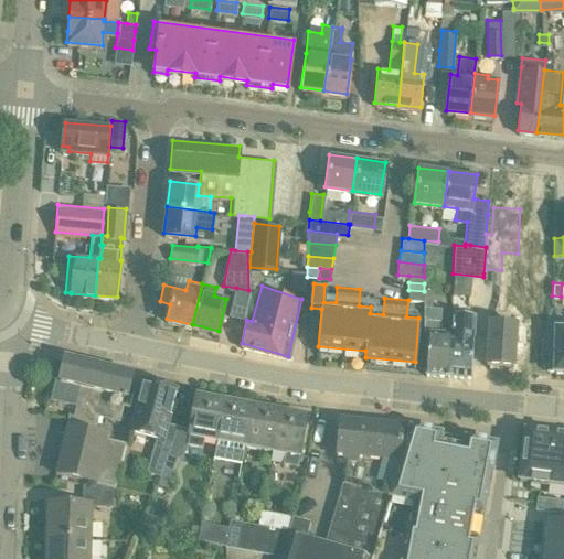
[(236,288),(232,313),(243,315),(248,290),(236,288)]
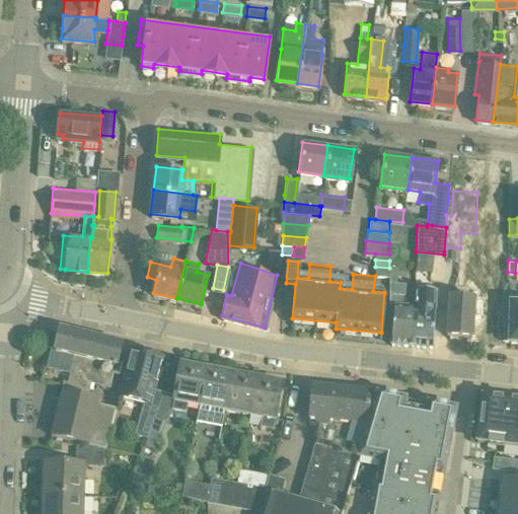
[(375,273),(389,275),(389,268),(375,267),(375,273)]
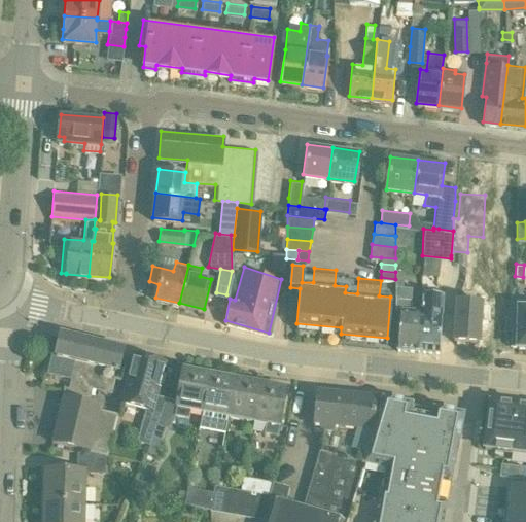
[(400,305),(397,345),(418,347),(420,306),(410,305),(412,285),(402,285),(395,284),(394,304),(400,305)]
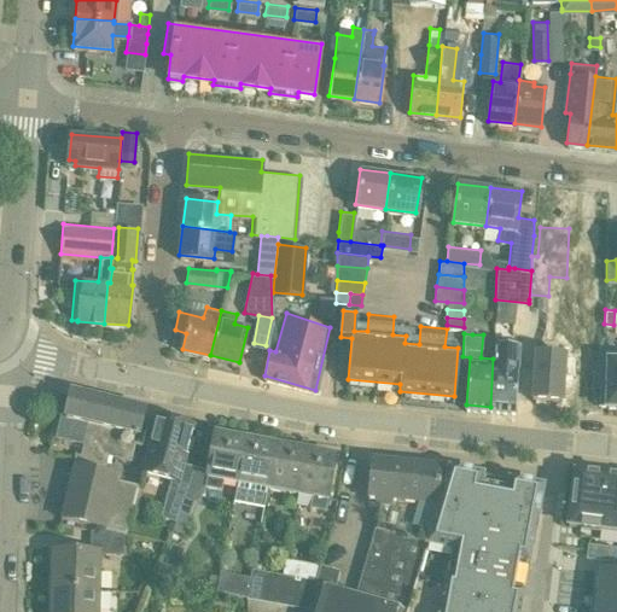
[(514,409),(518,348),(501,347),(500,360),(493,359),(490,407),(514,409)]
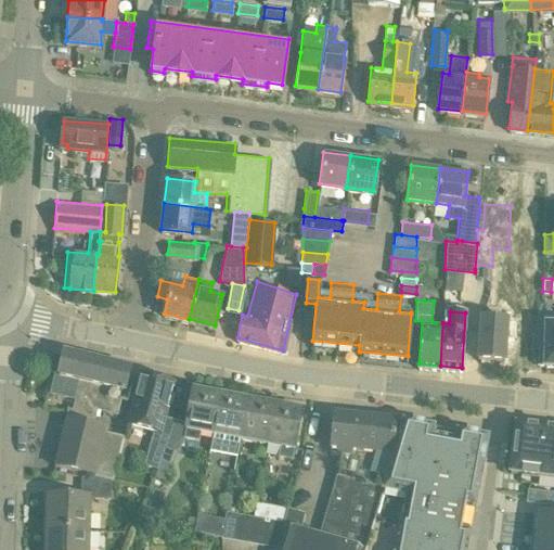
[(480,315),(478,356),(481,356),(481,359),(492,360),(492,357),(503,357),(505,316),(480,315)]
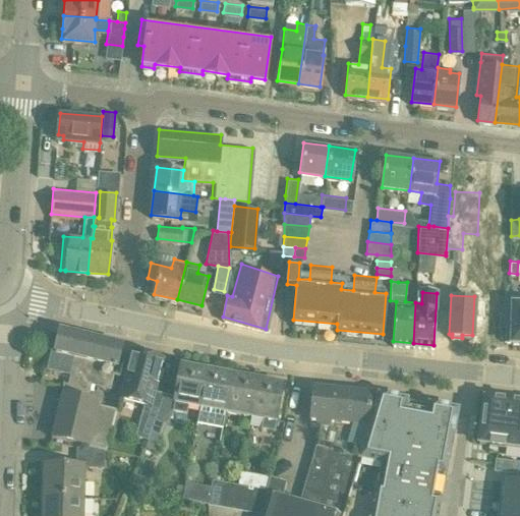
[(472,335),(472,338),(502,340),(504,296),(474,295),(474,296),(472,335)]
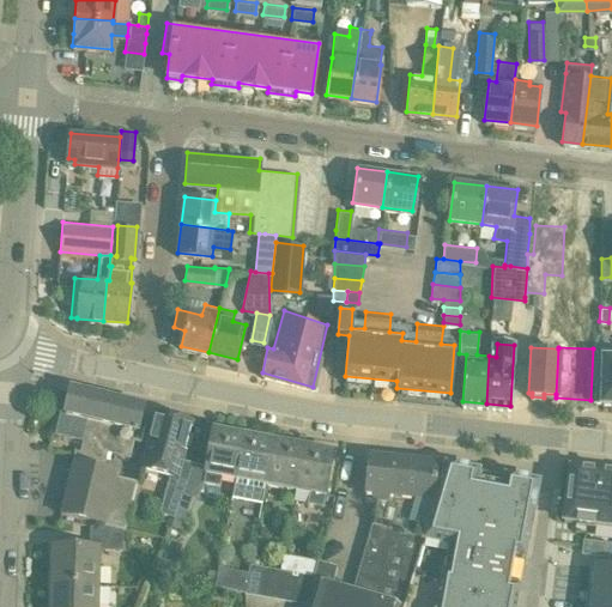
[(611,347),(603,348),(600,401),(611,401),(611,347)]
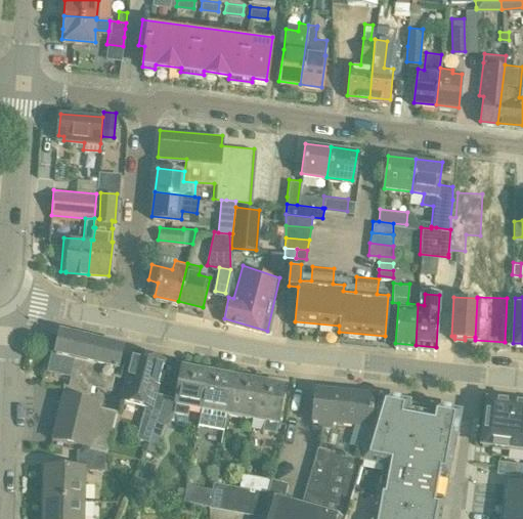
[(62,385),(52,437),(88,445),(97,406),(98,406),(101,393),(89,391),(90,384),(95,361),(93,360),(94,355),(103,357),(106,340),(59,330),(55,346),(51,348),(47,370),(70,374),(67,386),(62,385)]
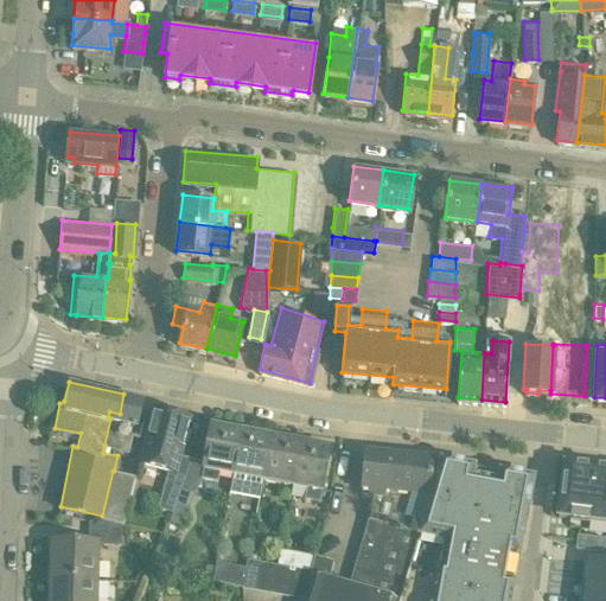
[(134,424),(140,398),(123,394),(120,414),(109,411),(108,417),(110,419),(104,445),(127,449),(133,423),(134,424)]
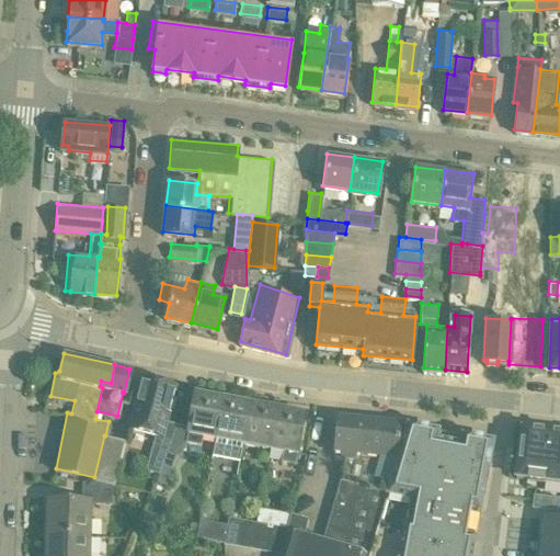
[(159,469),(161,462),(167,449),(175,421),(168,419),(169,415),(166,413),(172,384),(170,379),(166,378),(160,381),(141,376),(128,427),(155,433),(146,467),(158,472),(159,469)]
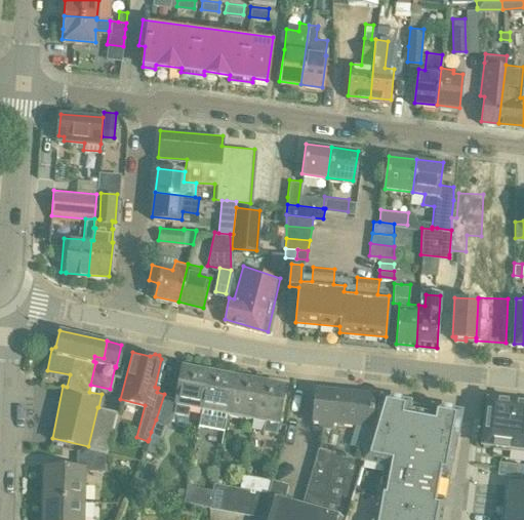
[(185,412),(185,404),(200,407),(206,370),(180,365),(173,402),(174,402),(172,410),(185,412)]
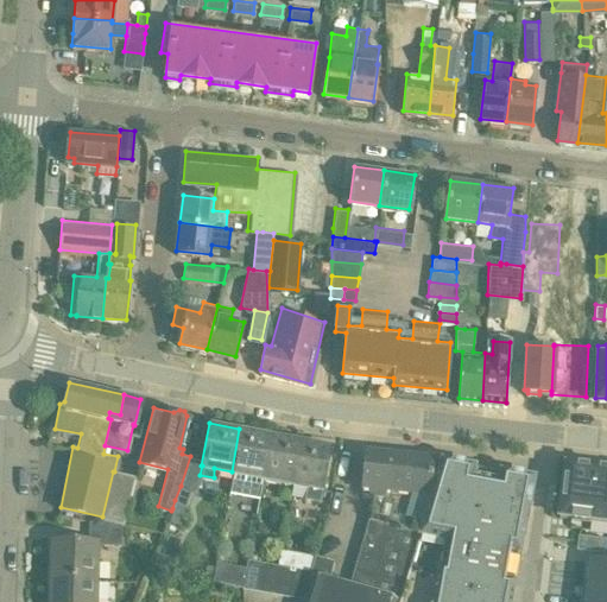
[(267,435),(239,429),(232,471),(233,471),(229,490),(257,495),(260,476),(267,435)]
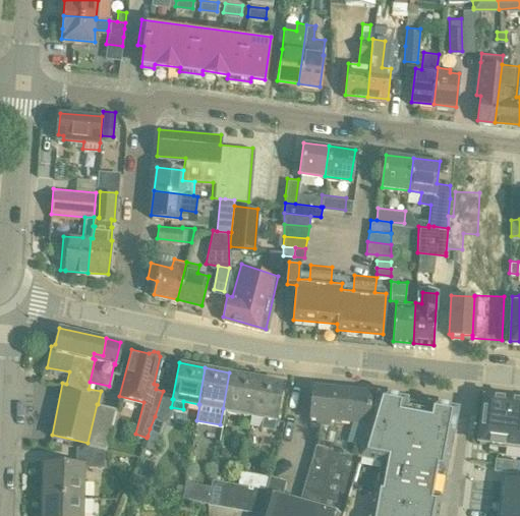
[(223,408),(248,413),(255,378),(229,373),(223,408)]
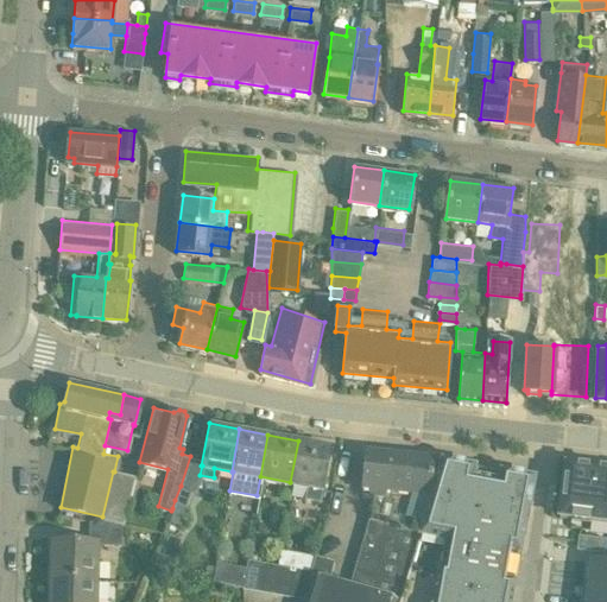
[(303,496),(318,500),(328,445),(298,441),(290,482),(305,486),(303,496)]
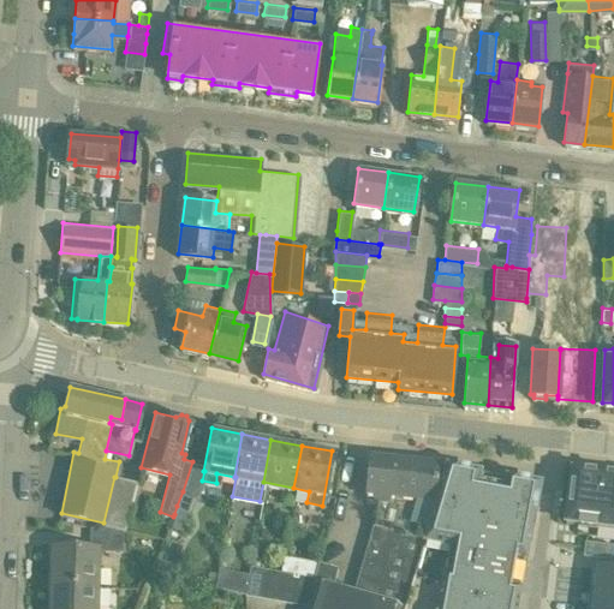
[(445,463),(369,455),(364,497),(374,500),(373,525),(353,591),(332,584),(338,566),(320,560),(315,577),(314,577),(307,604),(304,608),(403,608),(446,463),(445,461),(445,463)]
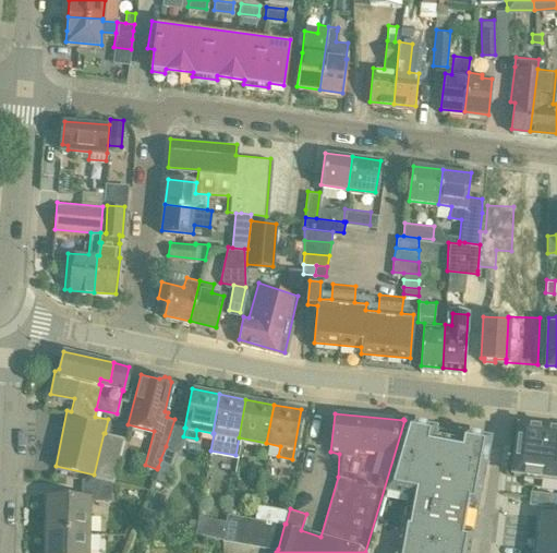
[(491,436),(404,421),(365,552),(469,552),(473,532),(471,532),(475,507),(477,507),(491,436)]
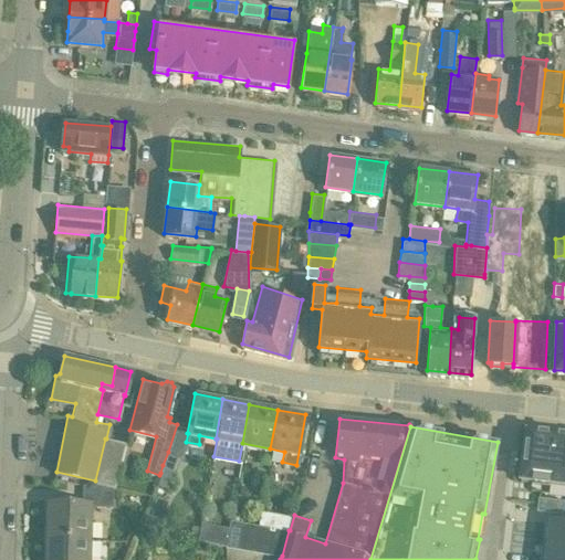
[(564,434),(525,430),(520,477),(530,478),(531,473),(548,474),(548,481),(564,482),(564,434)]
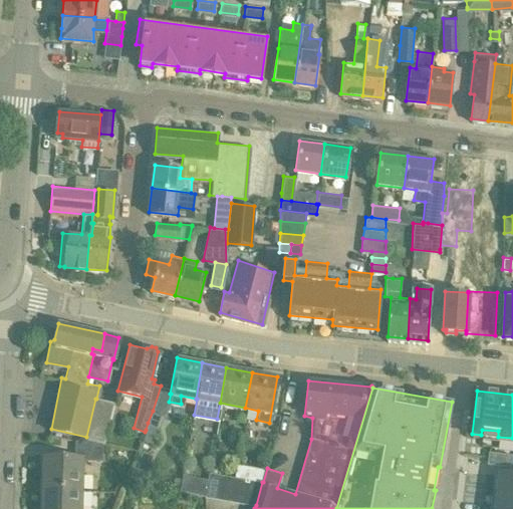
[(103,442),(110,413),(112,406),(114,406),(115,404),(96,399),(95,399),(86,437),(86,438),(101,442),(103,442)]
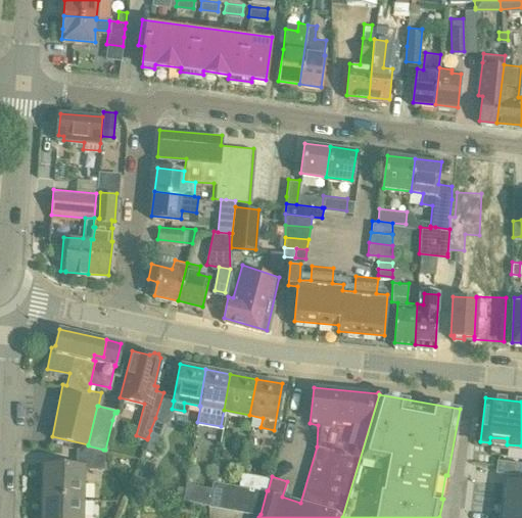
[(163,421),(155,418),(150,430),(159,433),(163,421)]
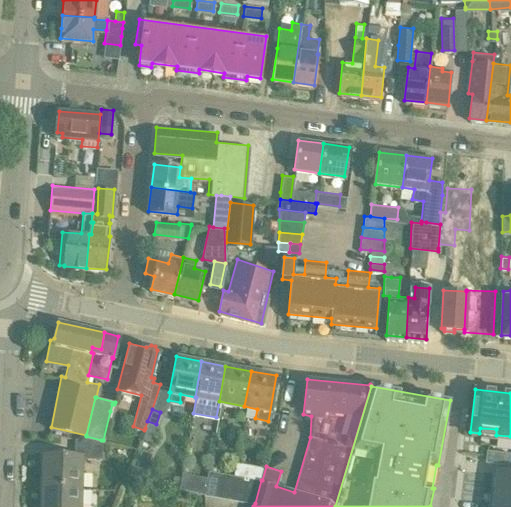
[(39,457),(39,486),(81,487),(81,457),(101,457),(101,440),(86,436),(85,439),(74,436),(73,457),(39,457)]
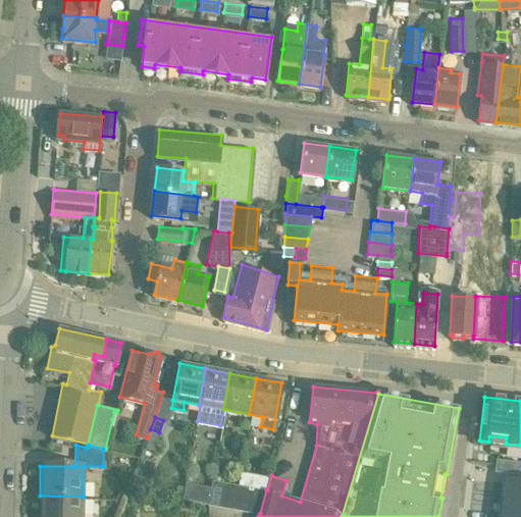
[(495,463),(493,469),(502,470),(504,458),(496,457),(495,463)]
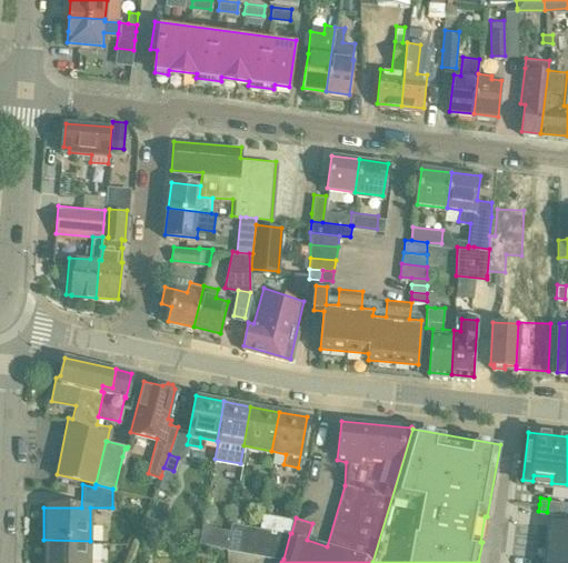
[(549,499),(547,512),(556,513),(557,500),(549,499)]
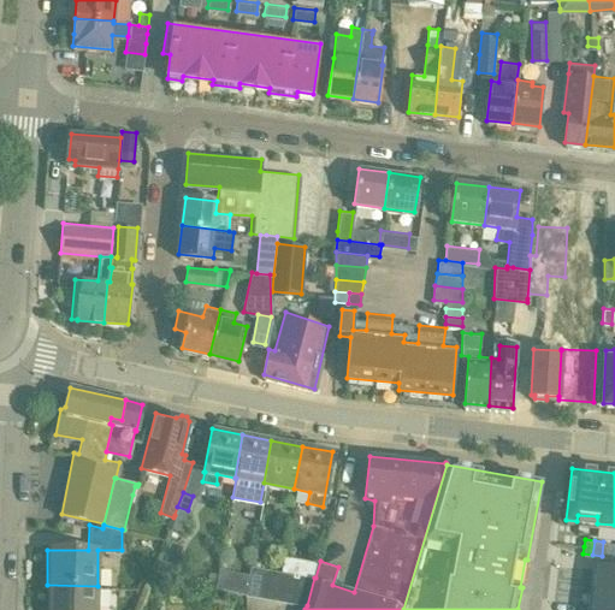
[(603,542),(602,556),(611,557),(613,543),(603,542)]
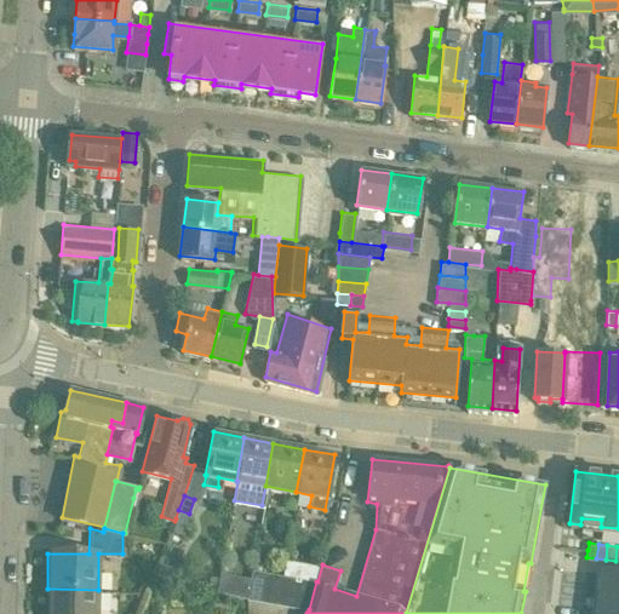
[(252,569),(247,597),(261,600),(265,572),(252,569)]
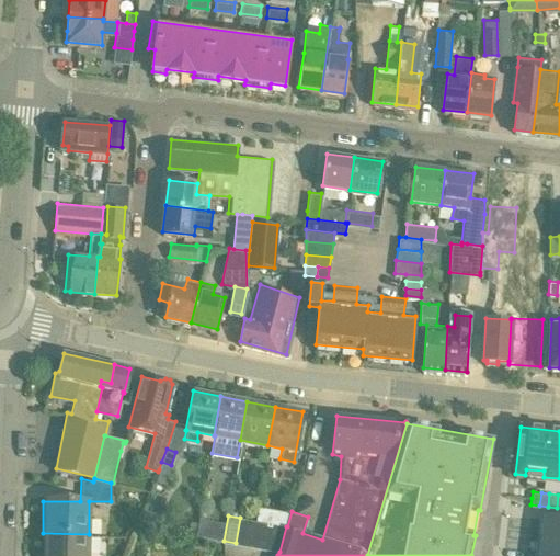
[(559,555),(559,519),(544,517),(544,518),(543,519),(547,519),(544,548),(539,547),(539,548),(539,549),(544,549),(543,555),(559,555)]
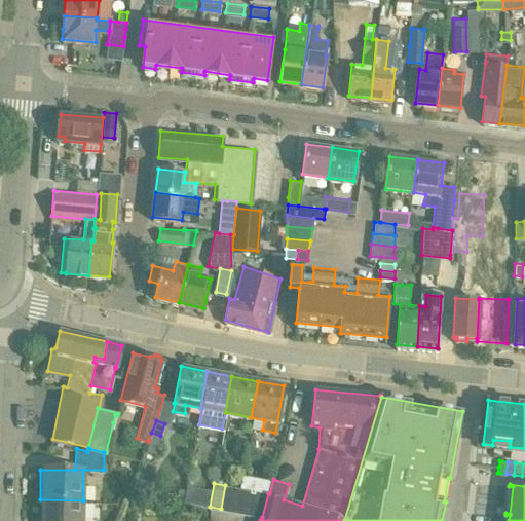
[(221,509),(234,512),(239,487),(225,485),(221,509)]
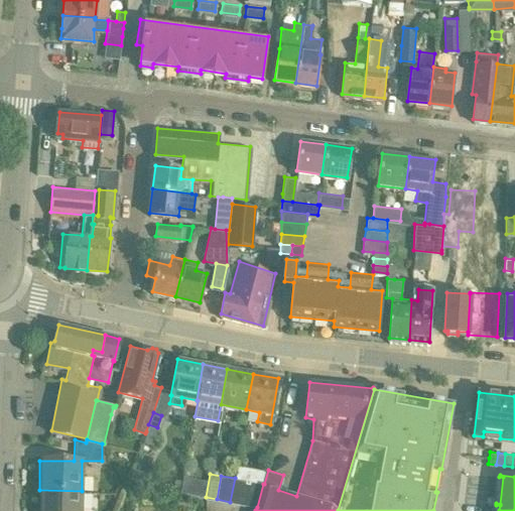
[(230,502),(242,504),(247,481),(235,478),(230,502)]
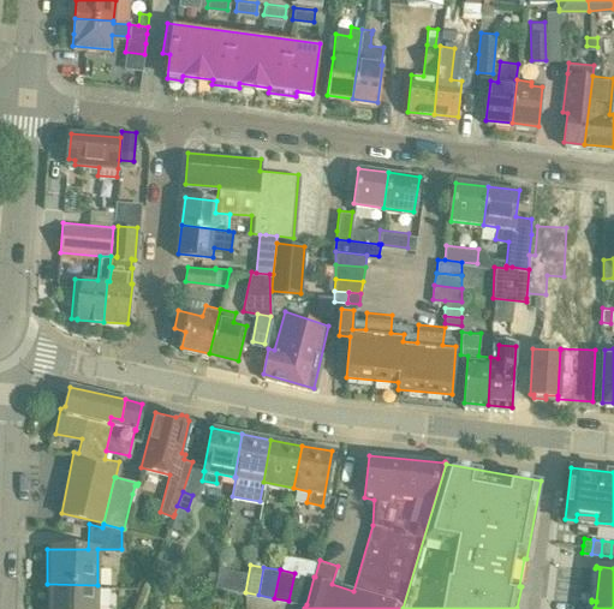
[(288,601),(307,604),(314,577),(294,573),(288,601)]
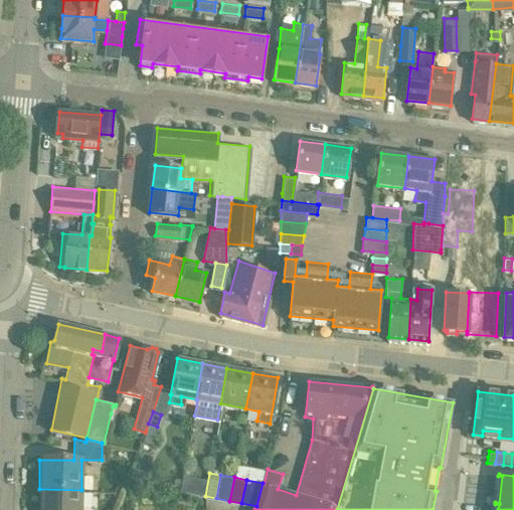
[(80,509),(81,490),(39,489),(38,509),(80,509)]
